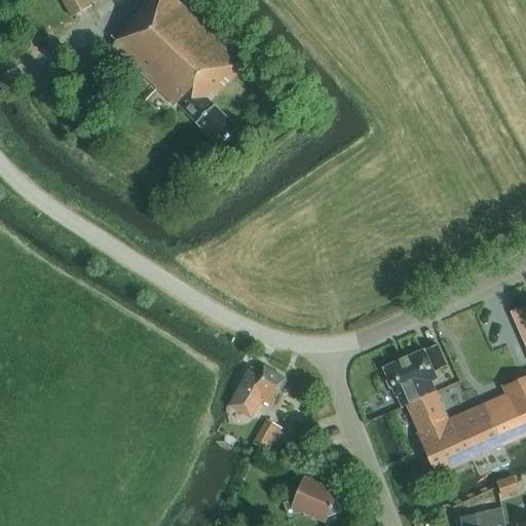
[(91,5),(88,0),(62,0),(71,16),(91,5)]
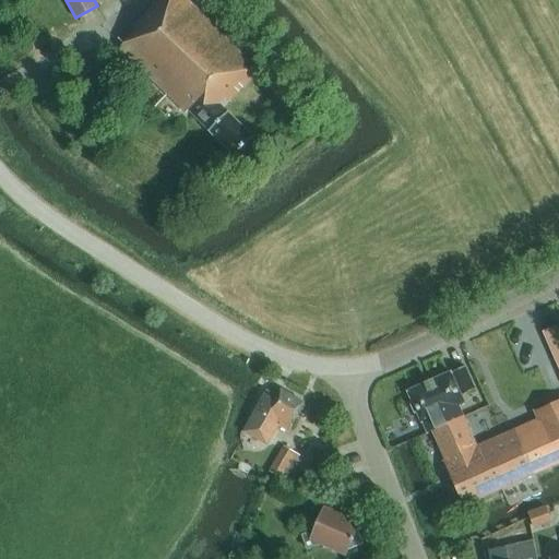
[(236,155),(254,135),(224,107),(260,70),(187,0),(158,0),(132,27),(137,31),(120,47),(188,113),(190,111),(236,155)]
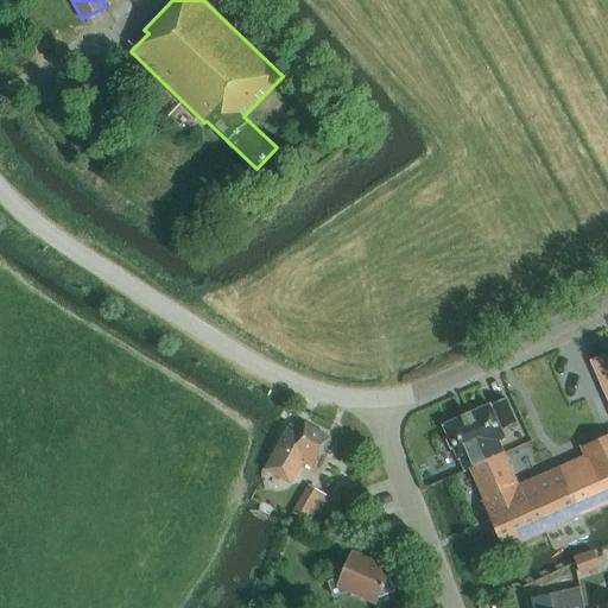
[(466,470),(472,468),(504,454),(499,442),(506,438),(502,430),(518,423),(507,398),(492,405),(493,405),(492,406),(491,405),(444,426),(449,437),(447,438),(451,449),(454,448),(460,460),(461,458),(466,470)]
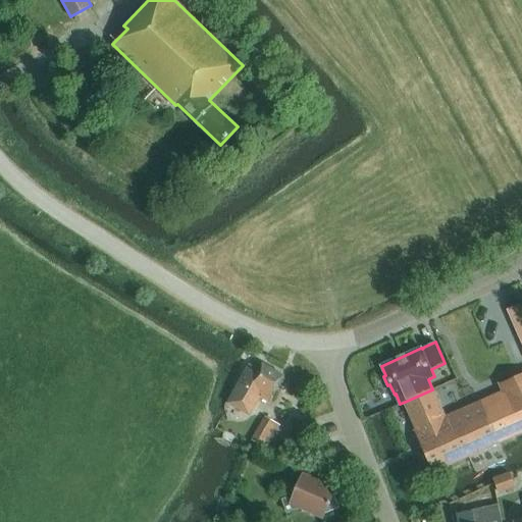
[(284,376),(263,364),(260,369),(248,363),(226,403),(249,414),(259,397),(270,403),(284,376)]
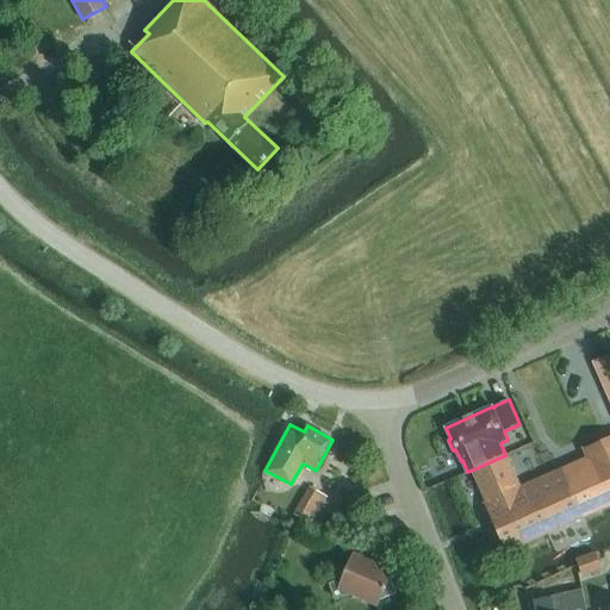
[(473,470),(487,503),(485,504),(506,552),(609,505),(609,436),(584,449),(589,459),(521,489),(505,455),(473,470)]
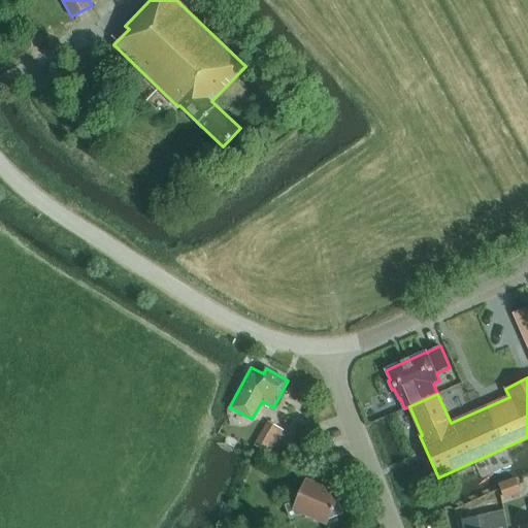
[(269,422),(255,447),(266,450),(279,428),(269,422)]
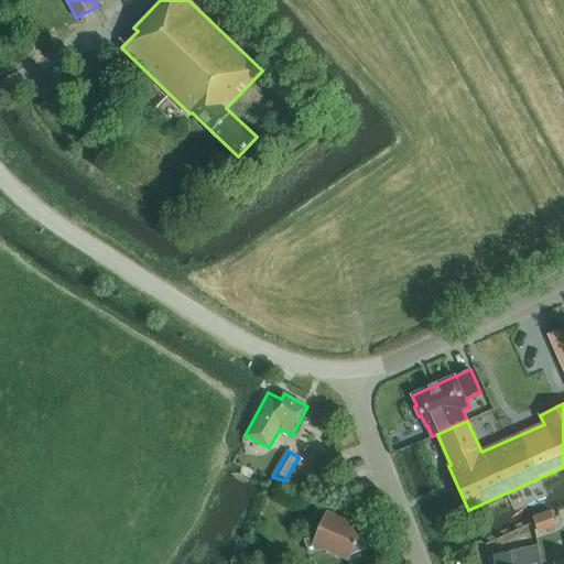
[(324,494),(307,487),(302,499),(318,506),(324,494)]
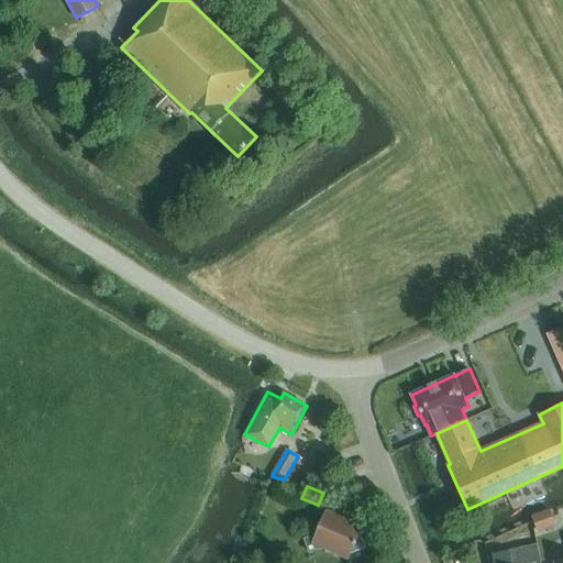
[(554,522),(549,509),(532,516),(538,529),(554,522)]
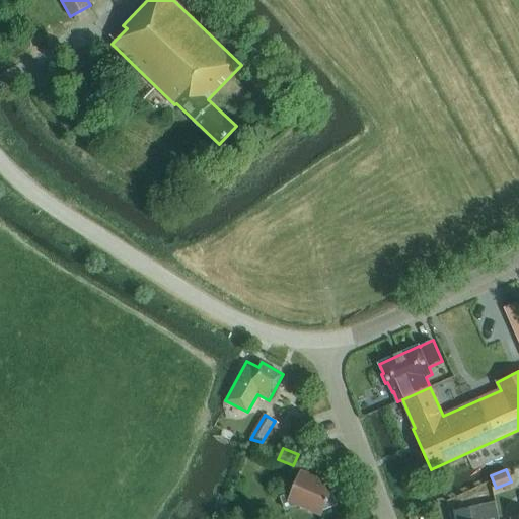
[(335,486),(302,471),(293,493),(282,497),(286,510),(298,505),(321,515),(323,509),(330,507),(327,501),(329,501),(327,497),(324,495),(326,490),(331,492),(335,486)]
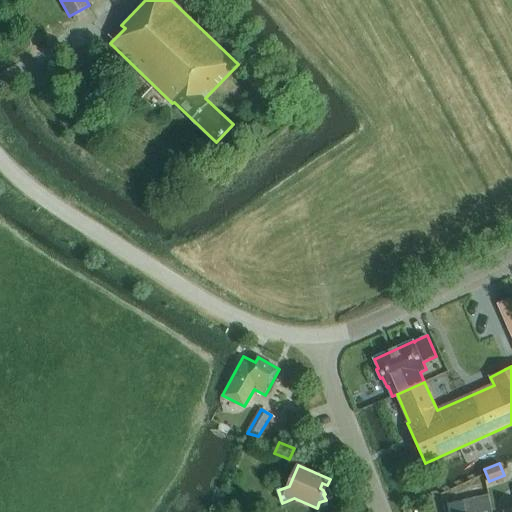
[(447,505),(444,492),(432,495),(435,507),(447,505)]
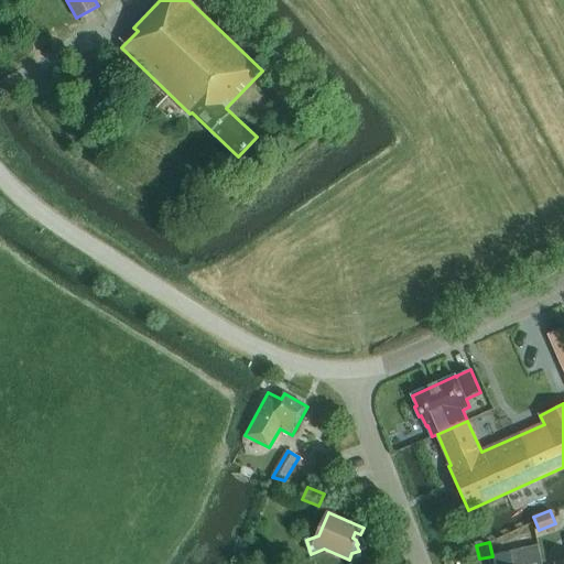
[(542,563),(539,545),(510,551),(512,563),(542,563)]
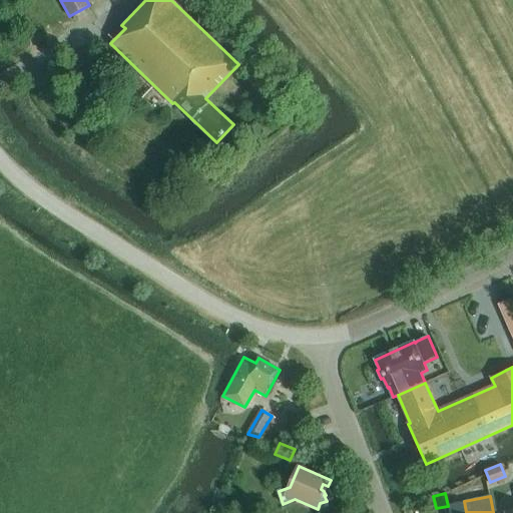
All buildings are outlined.
